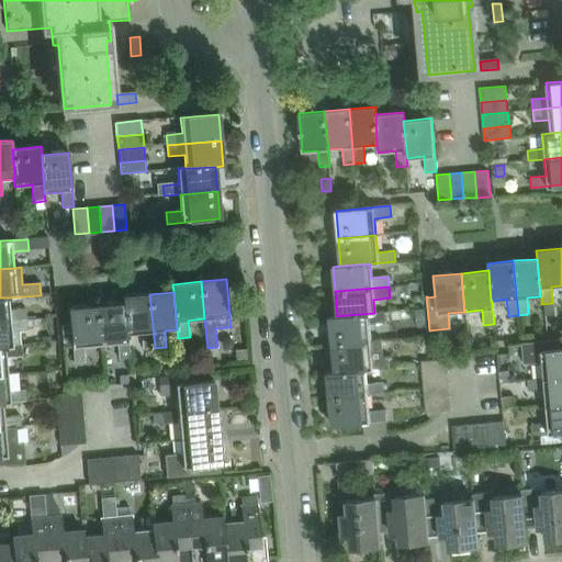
[(123,298),(124,304),(125,304),(128,335),(130,335),(142,333),(144,349),(155,348),(149,294),(123,298)]
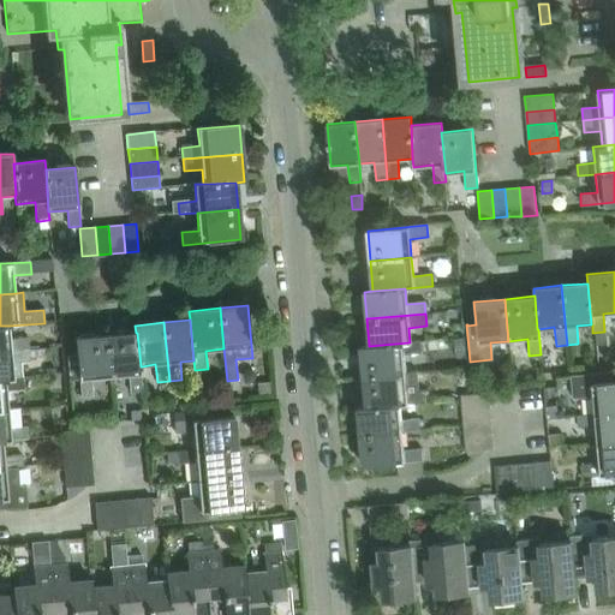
[(11,340),(10,326),(0,326),(0,352),(30,350),(29,339),(11,340)]
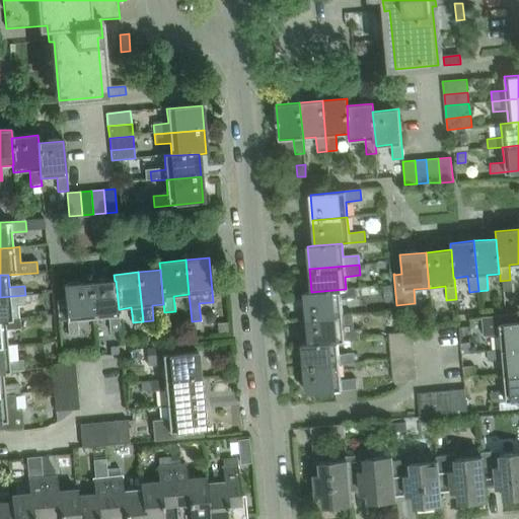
[(115,281),(89,283),(93,318),(109,317),(112,331),(122,331),(120,309),(119,309),(116,281),(115,281)]
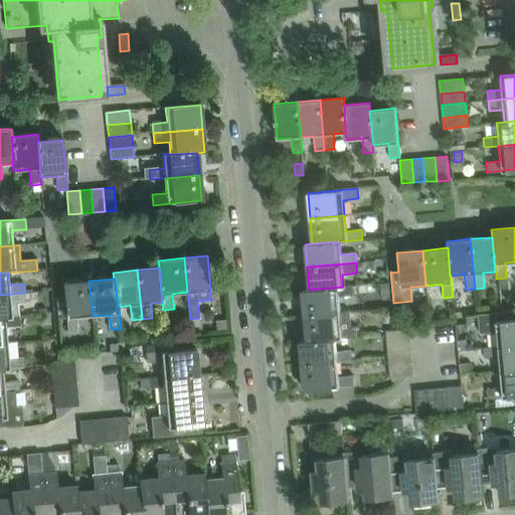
[(77,317),(93,316),(89,281),(63,284),(64,299),(66,318),(68,333),(78,332),(77,317)]
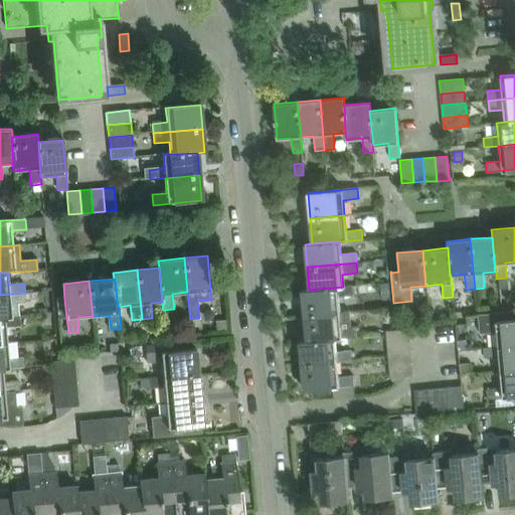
[(302,290),(305,316),(339,313),(337,298),(352,297),(351,286),(343,287),(309,290),(302,290)]
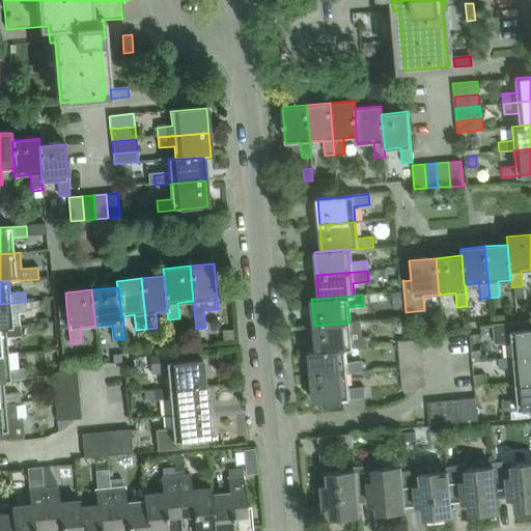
[(0,304),(0,328),(14,327),(12,313),(27,312),(26,302),(0,304)]
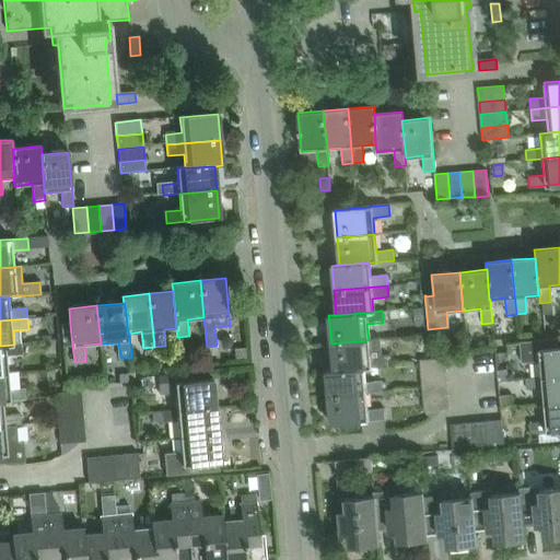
[(70,325),(61,325),(63,347),(72,346),(70,325)]
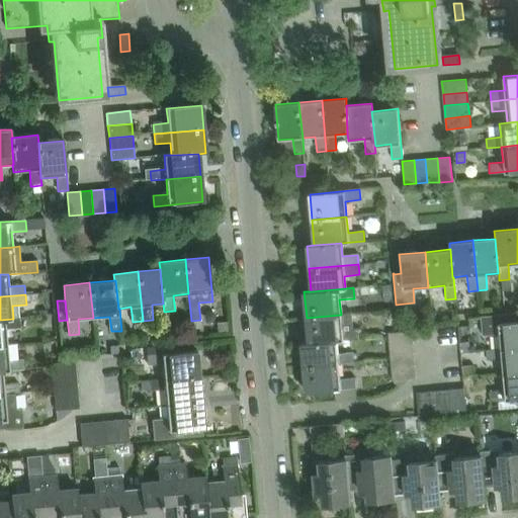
[(342,331),(341,315),(307,318),(309,342),(309,343),(336,341),(336,342),(358,340),(357,329),(342,331)]
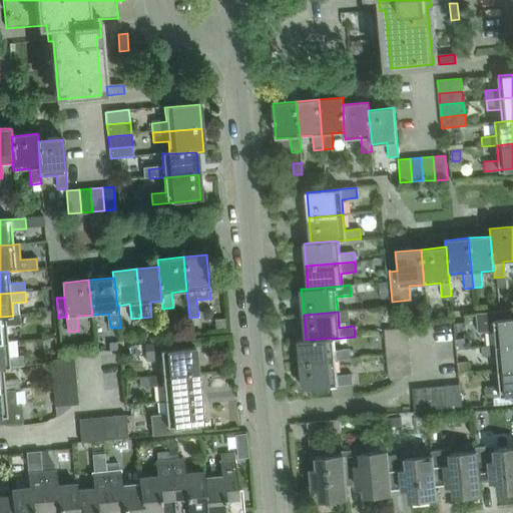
[(0,343),(8,342),(7,327),(21,325),(20,315),(13,316),(0,317),(0,343)]
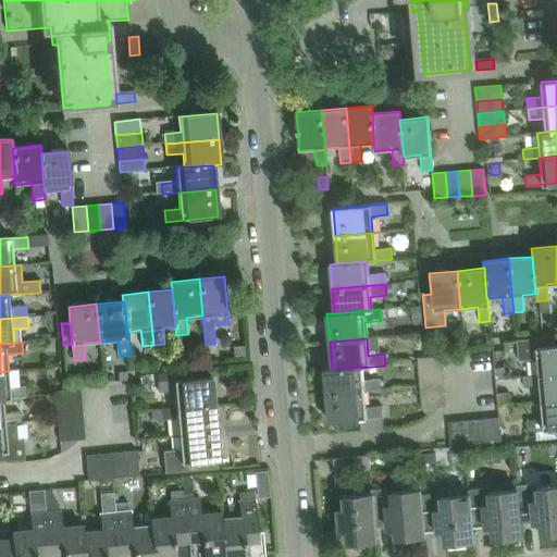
[(537,375),(556,373),(556,345),(519,349),(520,360),(536,359),(537,375)]
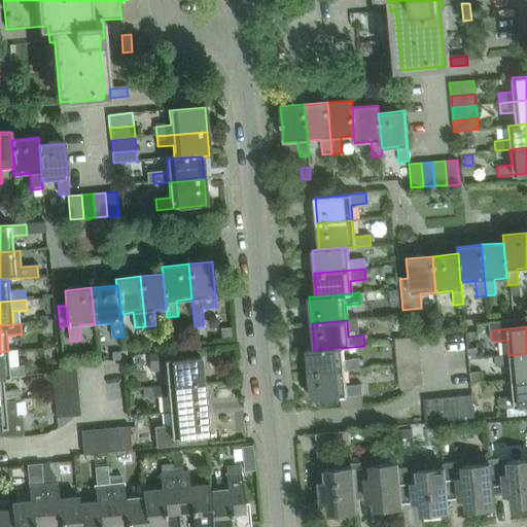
[(420,349),(419,338),(419,336),(394,339),(395,351),(420,349)]
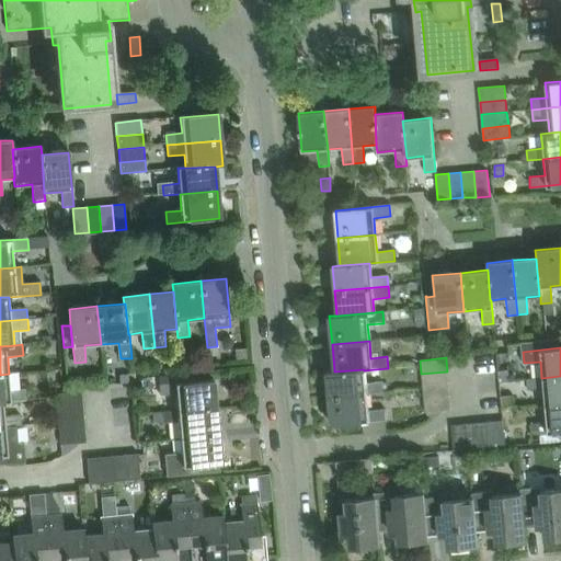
[(365,385),(364,370),(364,369),(334,371),(334,370),(325,371),(329,398),(366,395),(382,392),(381,382),(365,385)]
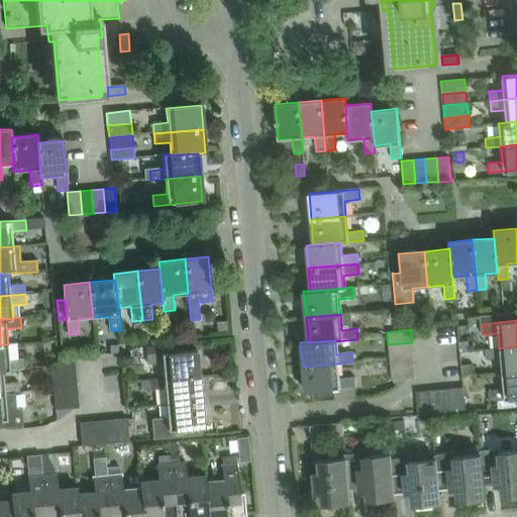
[(469,341),(459,341),(459,350),(469,350),(469,341)]
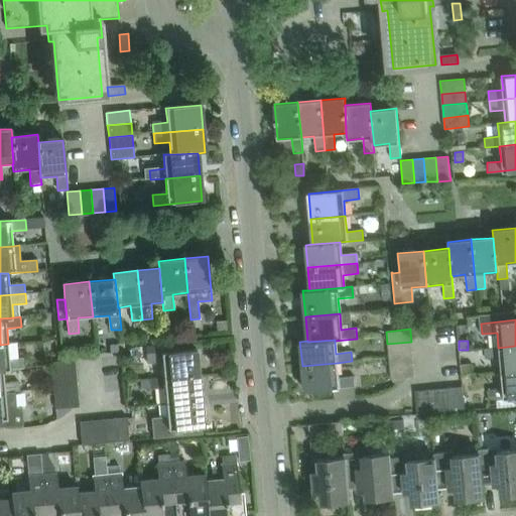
[(412,354),(411,342),(387,344),(388,356),(412,354)]
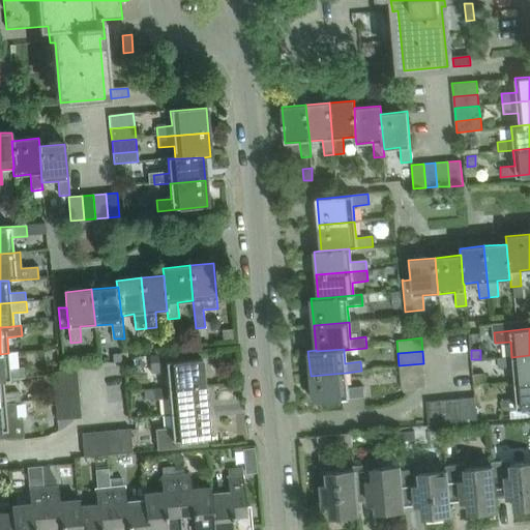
[(9,370),(8,353),(0,354),(0,379),(3,380),(26,378),(25,367),(9,370)]
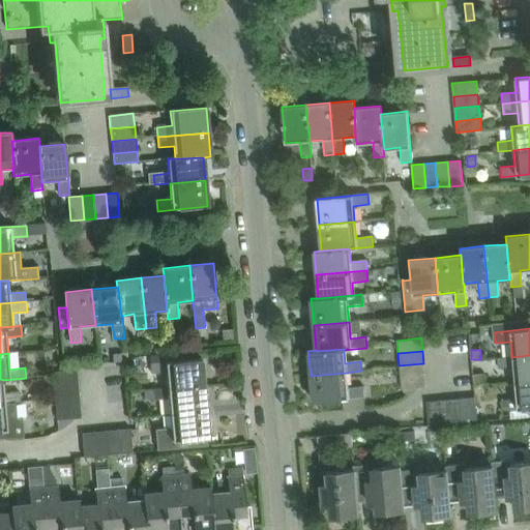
[(178,353),(150,356),(150,363),(179,361),(178,353)]
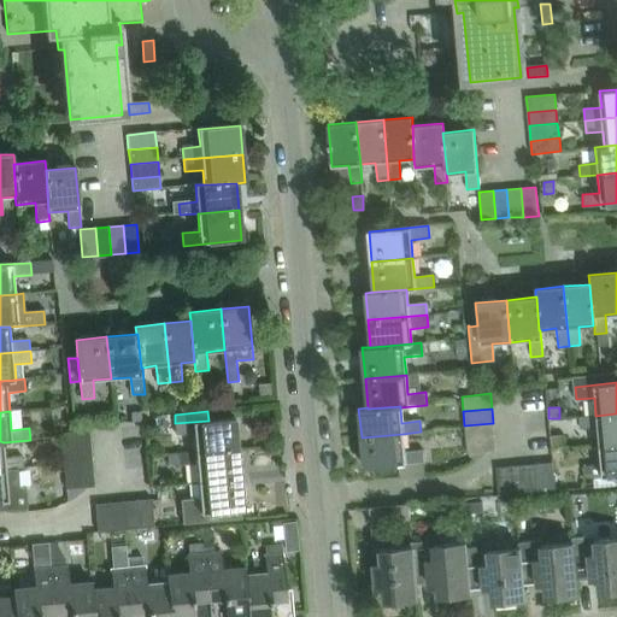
[(141,412),(130,412),(131,422),(141,422),(141,412)]
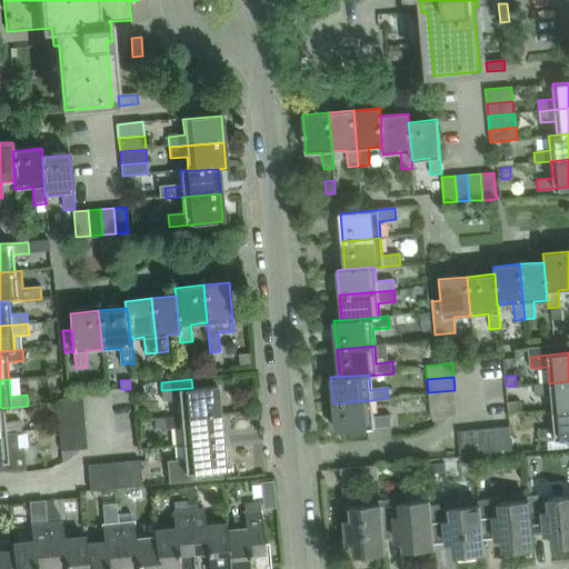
[(568,381),(549,383),(533,385),(533,396),(550,395),(552,412),(568,410),(568,381)]
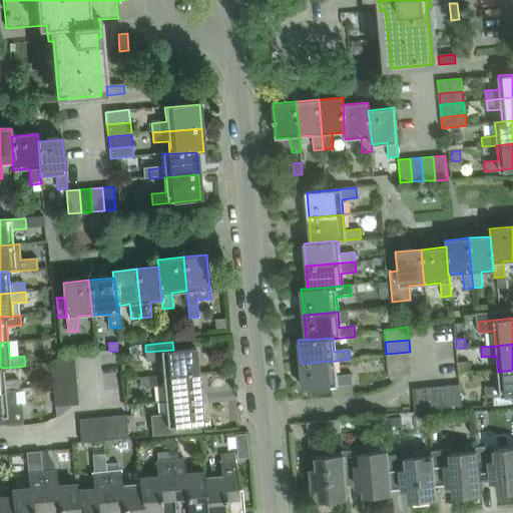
[(163,376),(197,373),(195,348),(173,350),(145,352),(146,362),(162,361),(163,376)]
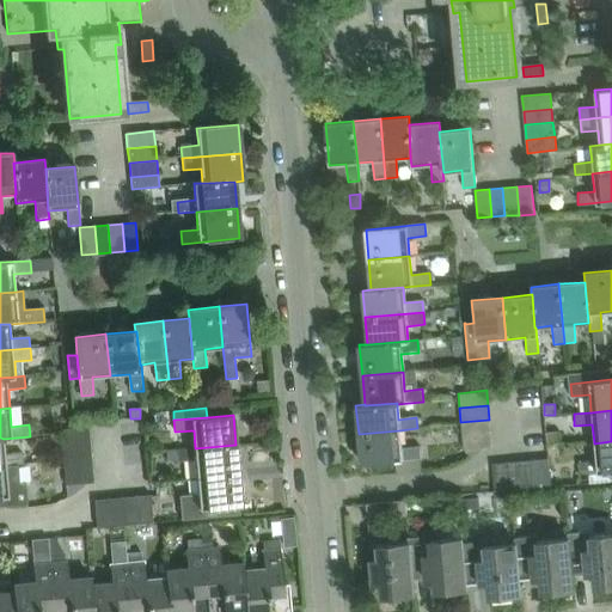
[(460,422),(461,435),(489,432),(489,420),(460,422)]
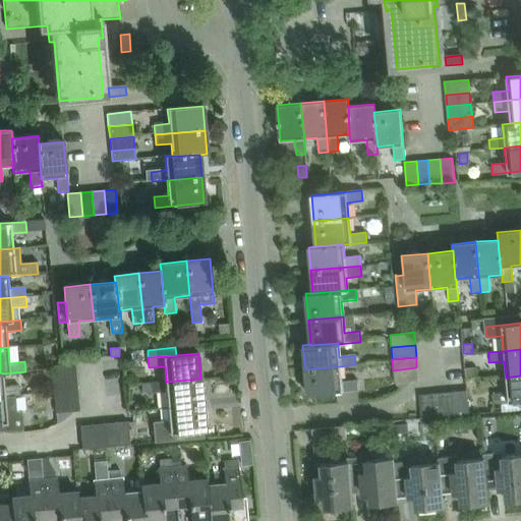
[(75,377),(74,364),(51,366),(52,379),(75,377)]
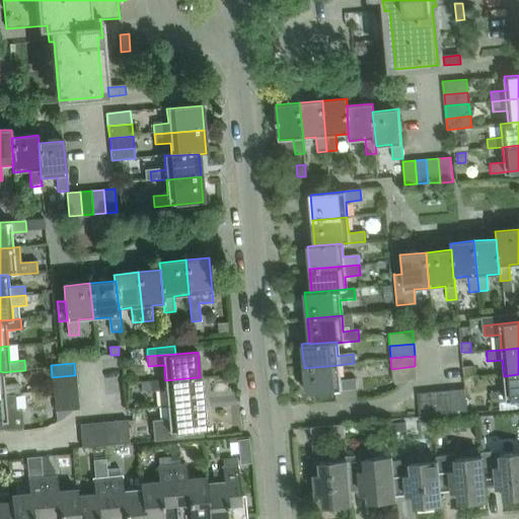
[(340,380),(339,365),(304,368),(306,393),(356,388),(355,379),(340,380)]
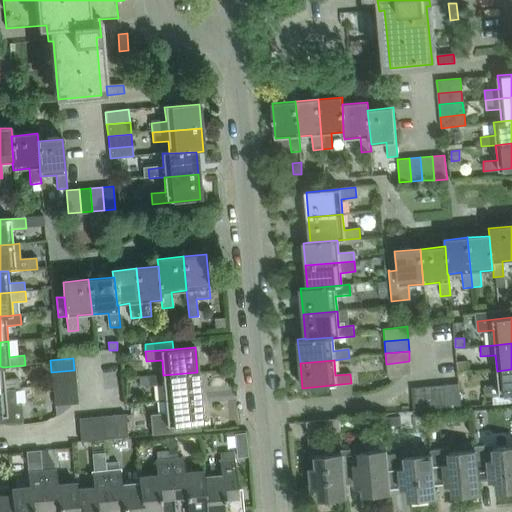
[(387,376),(410,373),(409,361),(386,364),(387,376)]
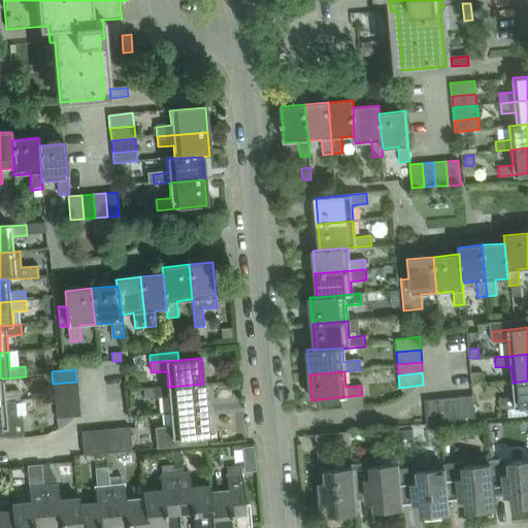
[(0,377),(0,402),(5,402),(20,400),(19,391),(4,392),(3,378),(0,377)]
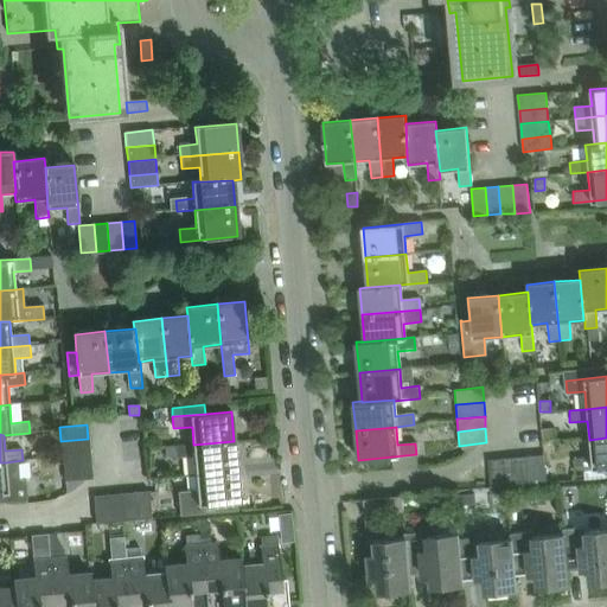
[(606,438),(589,440),(590,458),(573,459),(574,471),(585,470),(606,467),(606,438)]
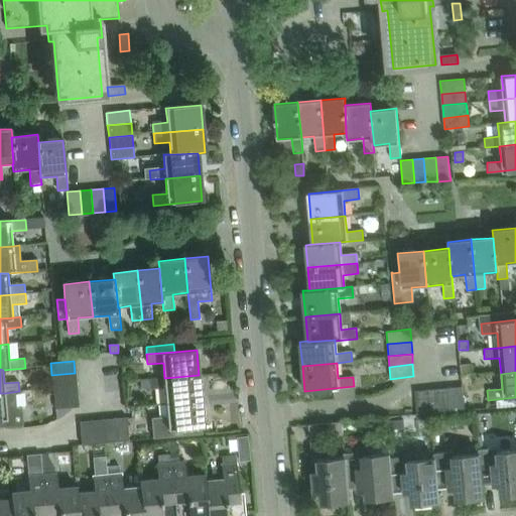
[(52,386),(76,384),(75,373),(51,375),(52,386)]
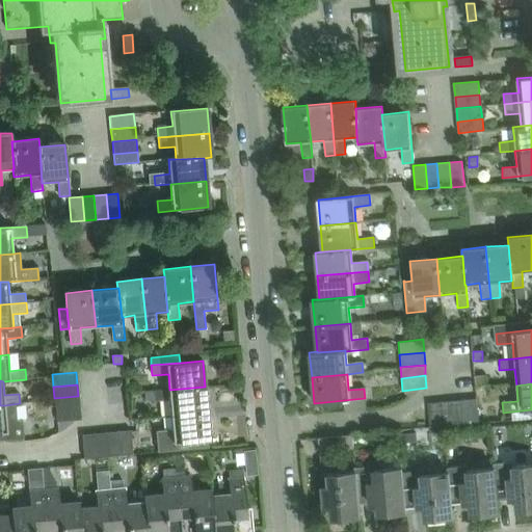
[(171,416),(207,413),(205,387),(169,390),(154,392),(154,401),(170,400),(171,416)]
